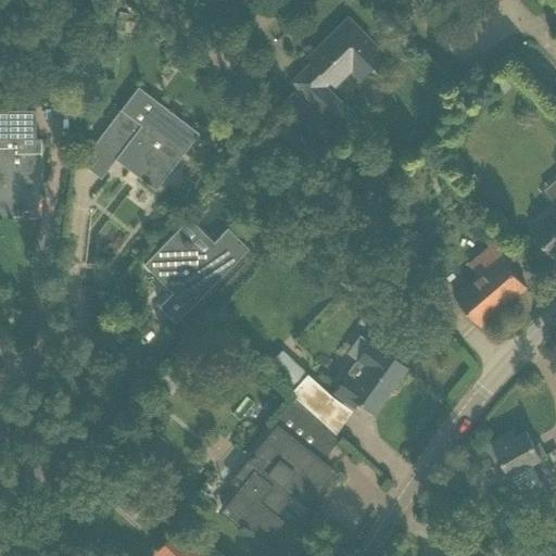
[(292,83),(332,124),(348,108),(326,86),(329,83),(335,87),(351,71),(359,79),(382,57),(348,21),(307,60),(311,64),(292,83)]
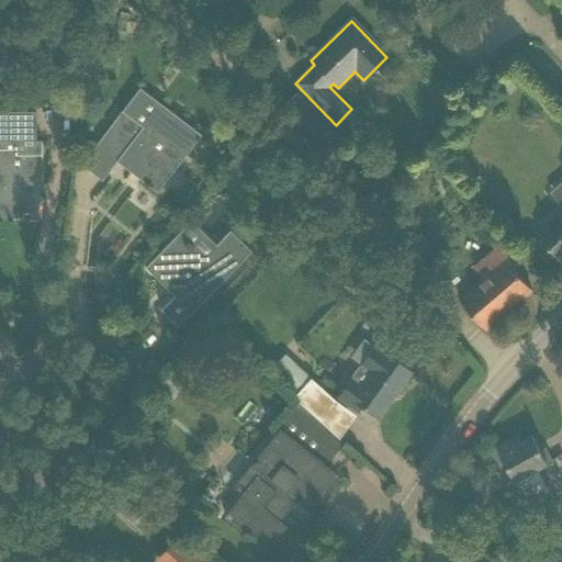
[(122,110),(97,143),(117,159),(124,150),(136,159),(128,170),(156,192),(200,135),(159,103),(152,114),(137,103),(128,115),(122,110)]
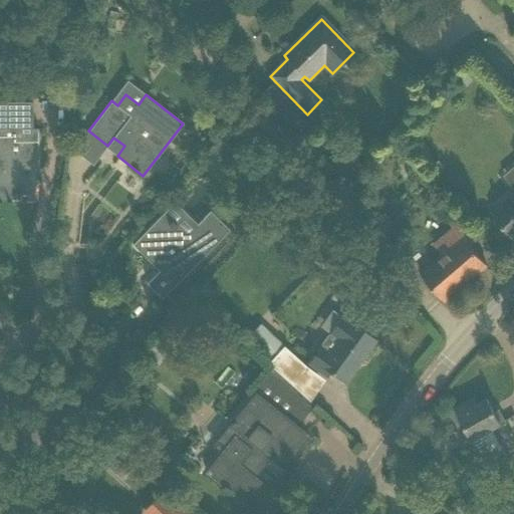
[(79,104),(93,109),(96,99),(81,95),(79,104)]
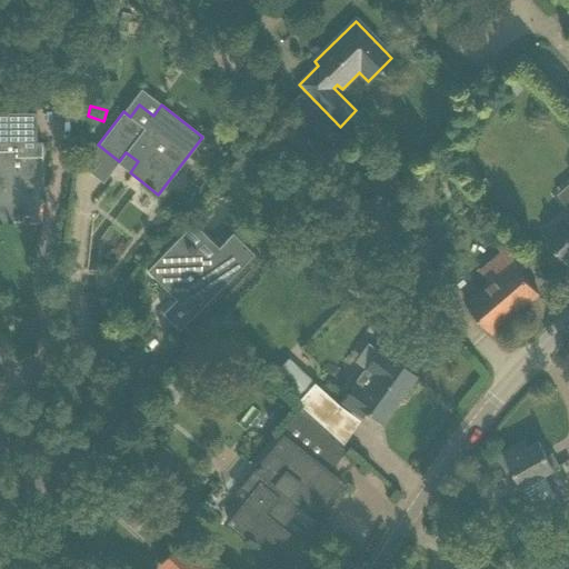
[(0,219),(23,219),(23,223),(28,223),(28,219),(36,219),(36,186),(42,186),(42,141),(37,141),(36,112),(8,112),(8,111),(0,110),(0,219)]
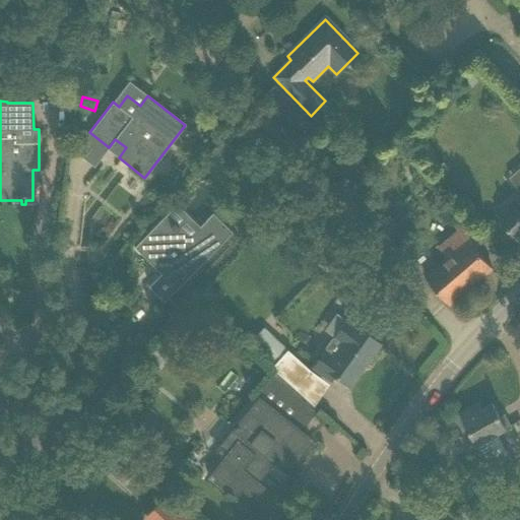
[(279,187),(273,193),(279,199),(285,194),(279,187)]
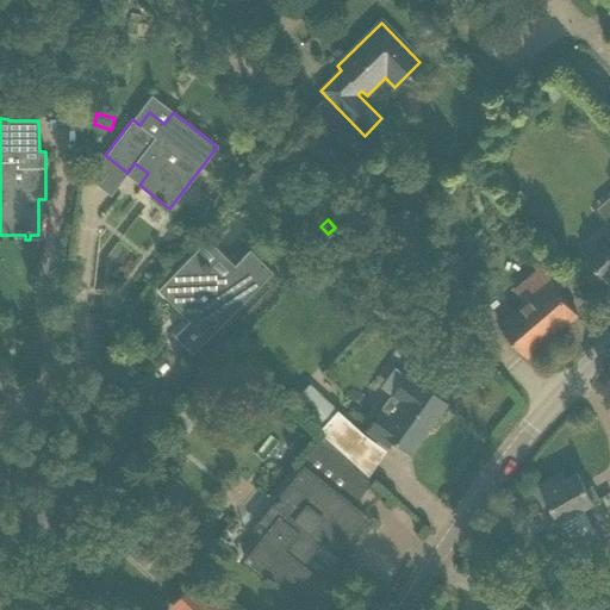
[(609,226),(582,251),(596,267),(609,284),(609,226)]
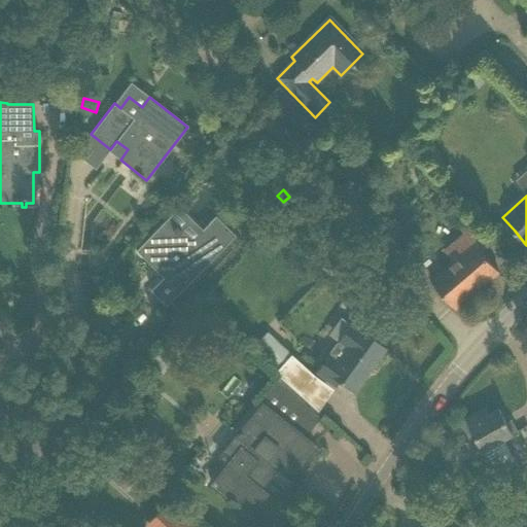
[(150,290),(166,306),(233,234),(213,215),(188,242),(164,220),(135,251),(153,268),(155,266),(166,275),(150,290)]
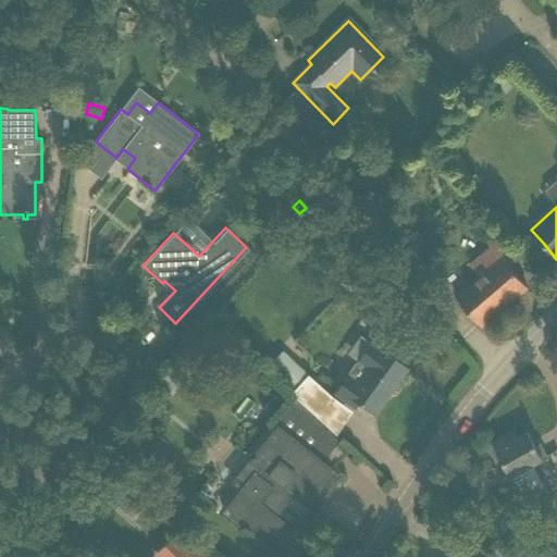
[(457,297),(481,325),(527,286),(491,245),(469,262),(481,276),(457,297)]
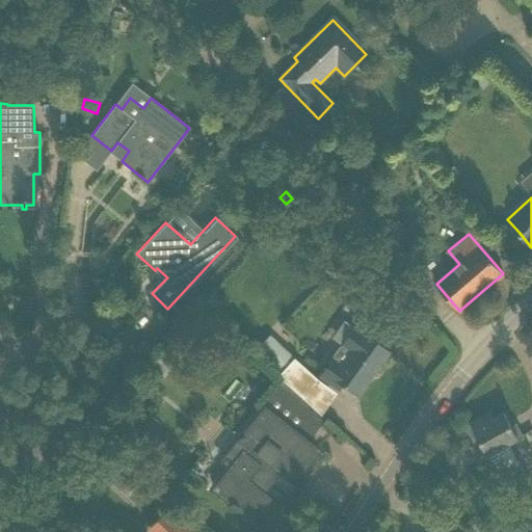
[(361,307),(350,320),(358,325),(368,312),(361,307)]
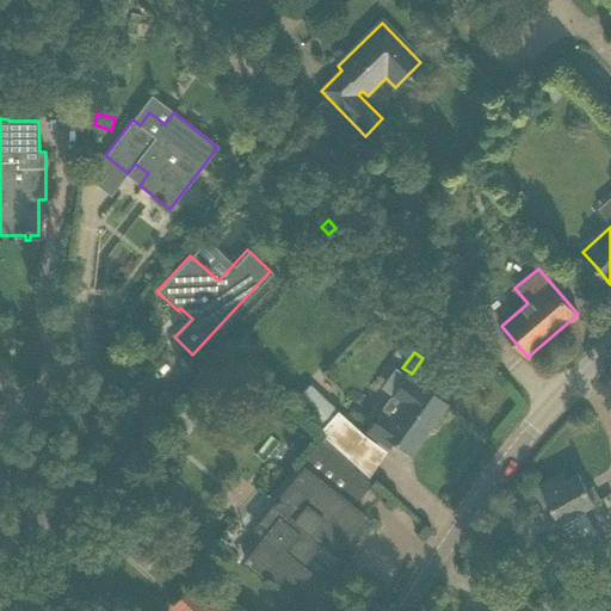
[(366,431),(388,446),(392,442),(409,454),(445,405),(415,382),(415,383),(406,376),(392,396),(401,403),(390,418),(382,411),(366,431)]
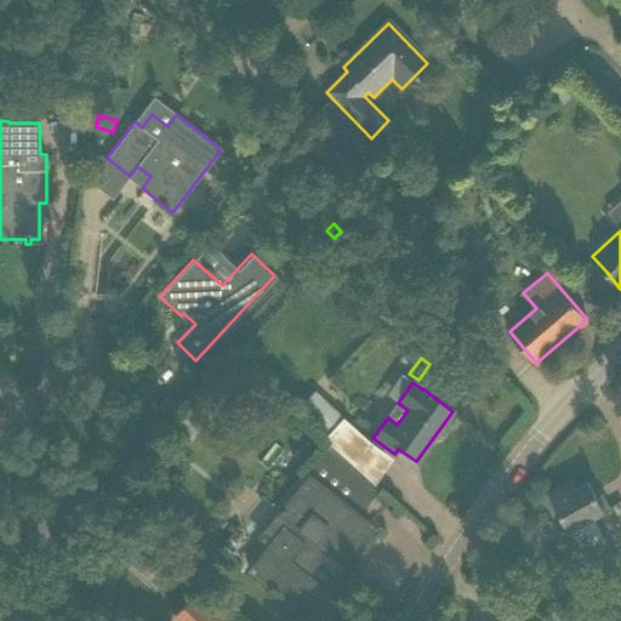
[(324,438),(354,465),(370,442),(314,391),(298,408),(328,433),(324,438)]
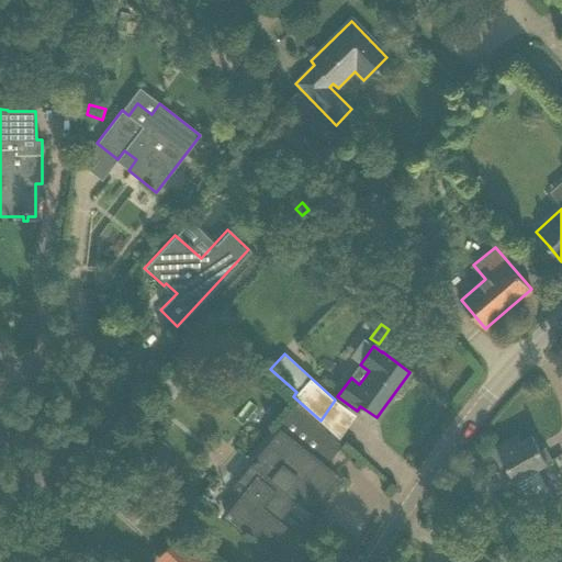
[(240,493),(223,515),(248,536),(266,549),(283,526),(270,516),(289,493),(308,508),(335,475),(318,462),(277,428),(250,463),(259,470),(240,493)]
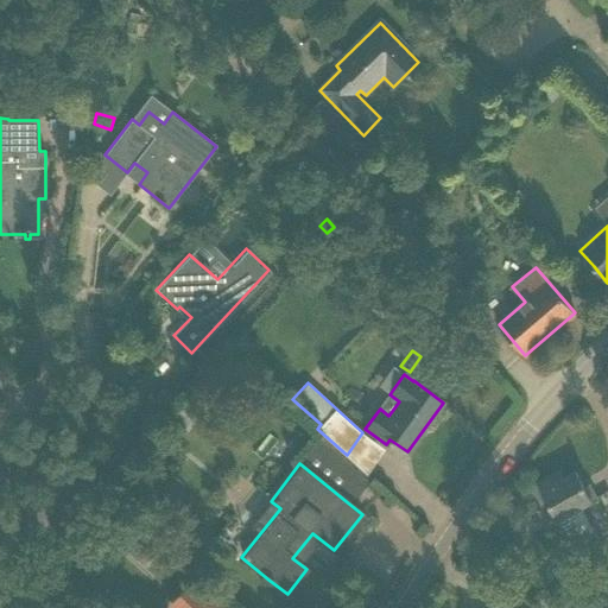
[(591,501),(575,472),(564,479),(559,470),(531,486),(543,507),(538,510),(546,525),(558,519),(558,520),(559,519),(562,523),(561,524),(576,551),(600,537),(583,506),(591,501)]
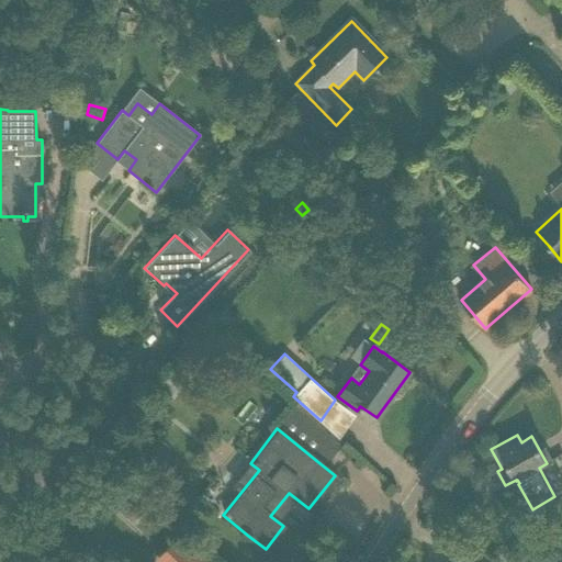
[(153,561),(205,561),(177,536),(153,561)]
